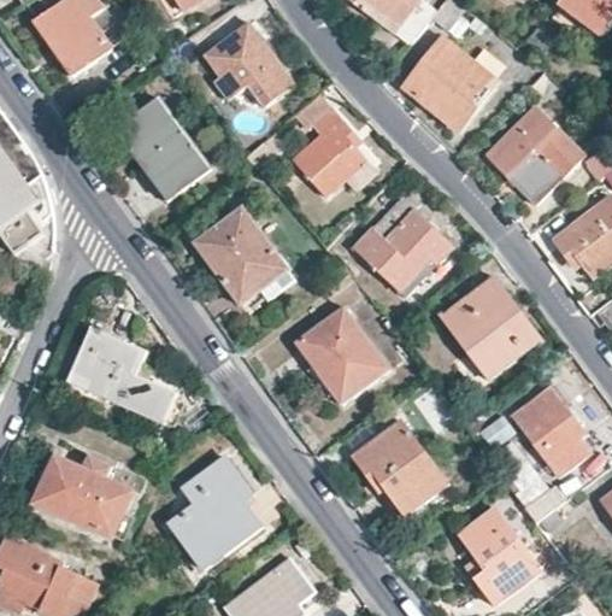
[(54,0),(29,18),(69,75),(107,50),(106,47),(122,36),(101,6),(99,9),(93,0),(54,0)]
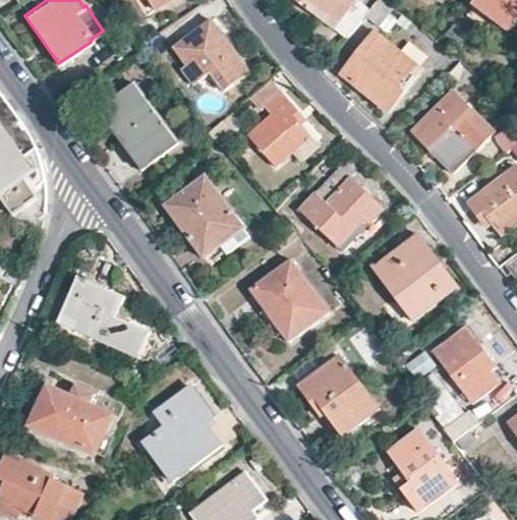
[(147,0),(151,8),(164,0),(147,0)]
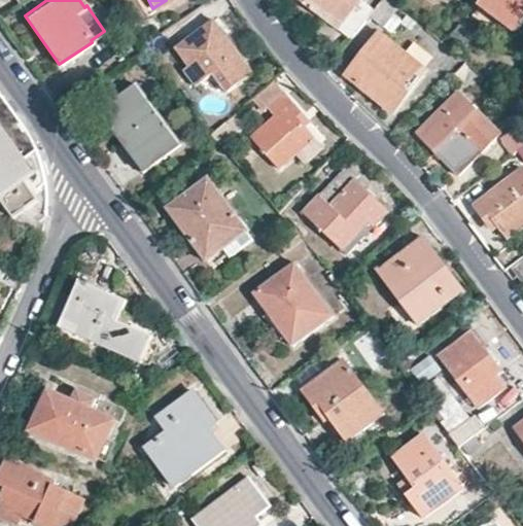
[(294,0),(346,39),(367,14),(370,8),(357,0),(294,0)]
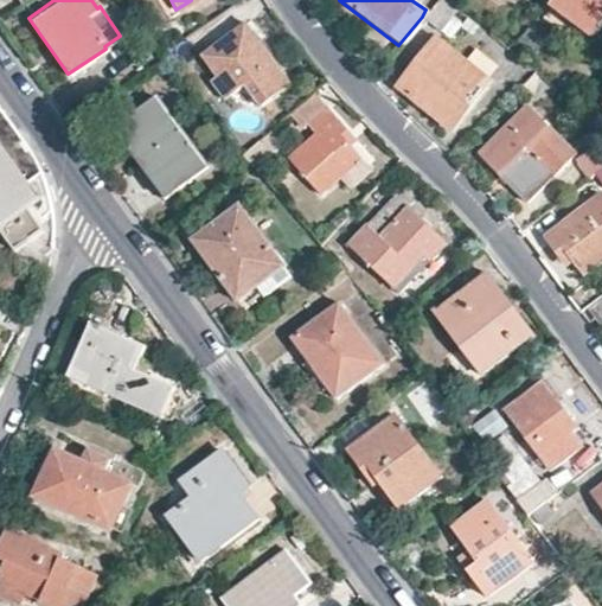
[(456,5),(450,0),(431,0),(426,10),(422,17),(436,27),(439,25),(447,32),(456,18),(449,13),(456,5)]
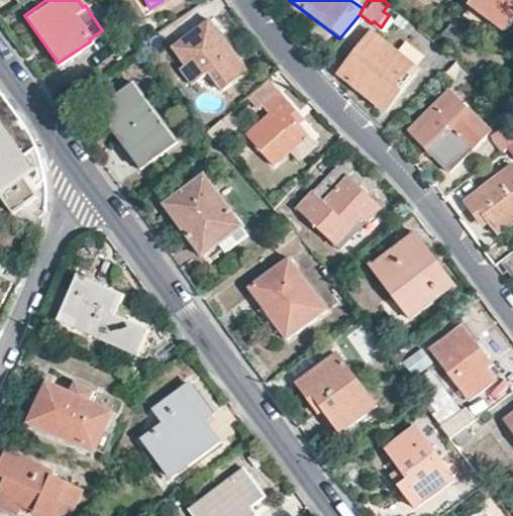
[(469,0),(468,2),(504,29),(512,16),(512,0),(469,0)]
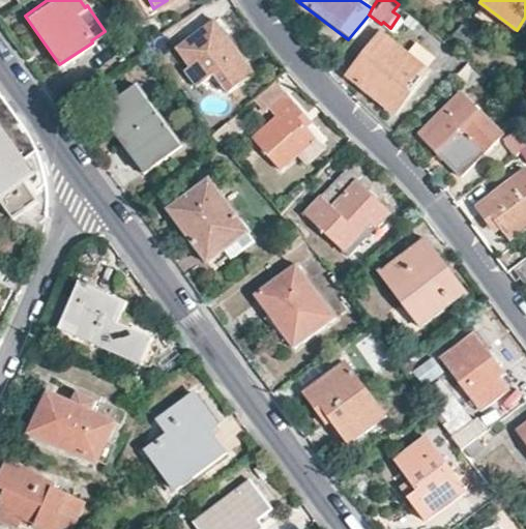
[(517,30),(479,2),(471,12),(507,41),(517,30)]
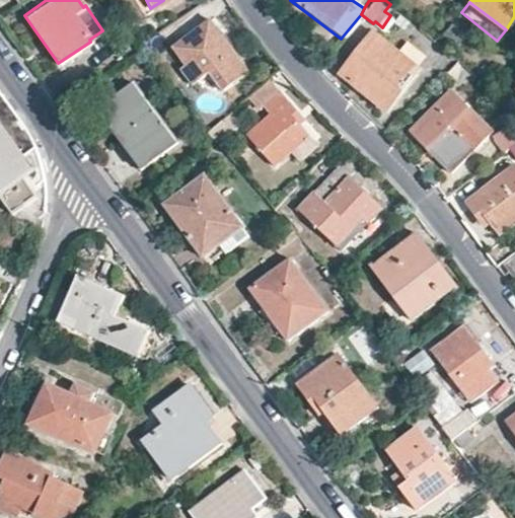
[(208,18),(168,47),(182,64),(177,67),(190,84),(207,72),(220,91),(246,71),(208,18)]
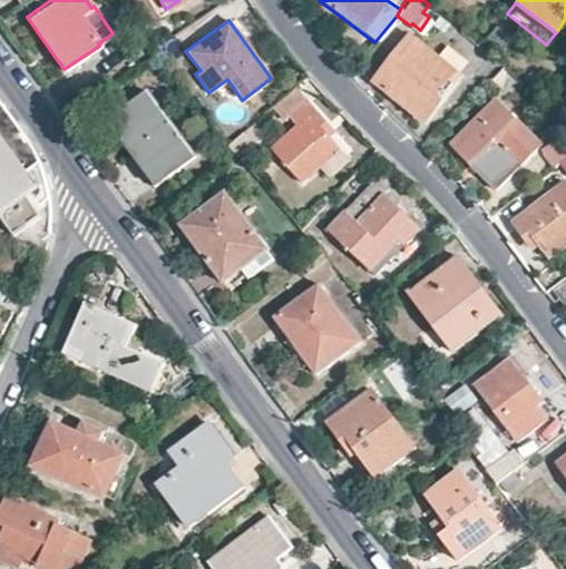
[(421,38),(411,31),(409,35),(407,33),(371,78),(421,117),(456,72),(419,42),(421,38)]
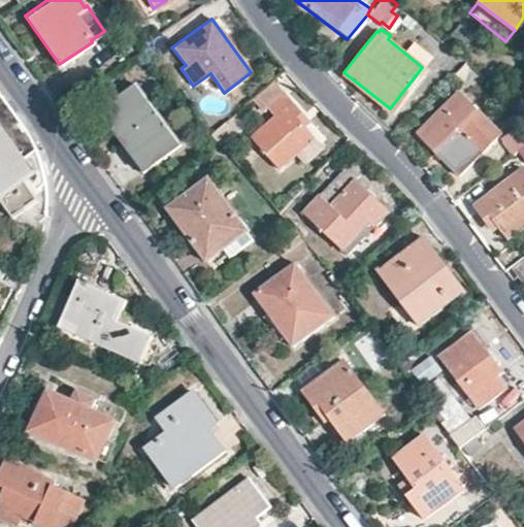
[(282,92),(270,79),(249,98),(260,110),(265,106),(282,92)]
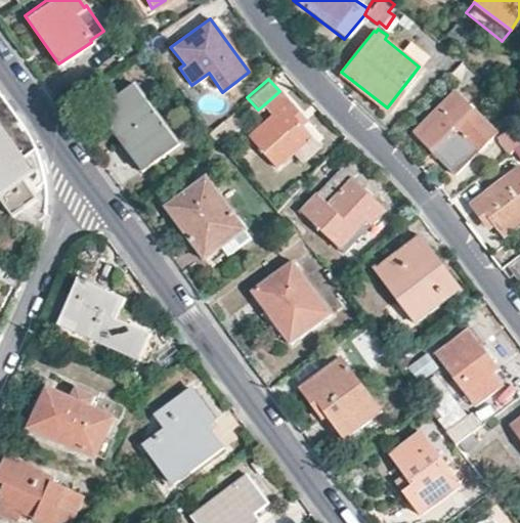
[(133,82),(95,111),(139,168),(177,141),(133,82)]
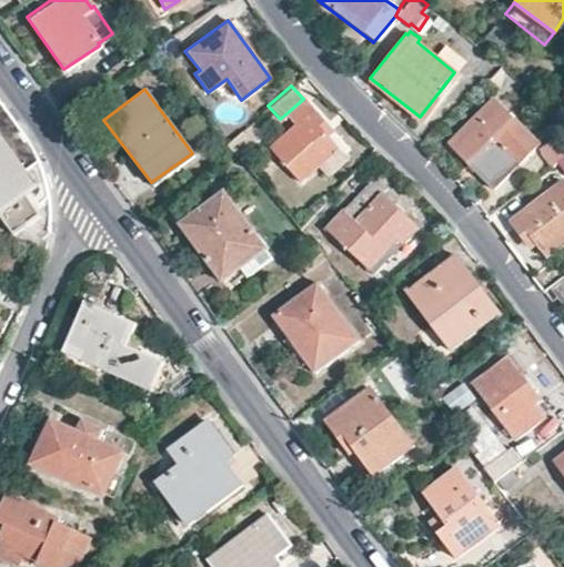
[(492,98),(446,142),(491,186),(536,143),(492,98)]
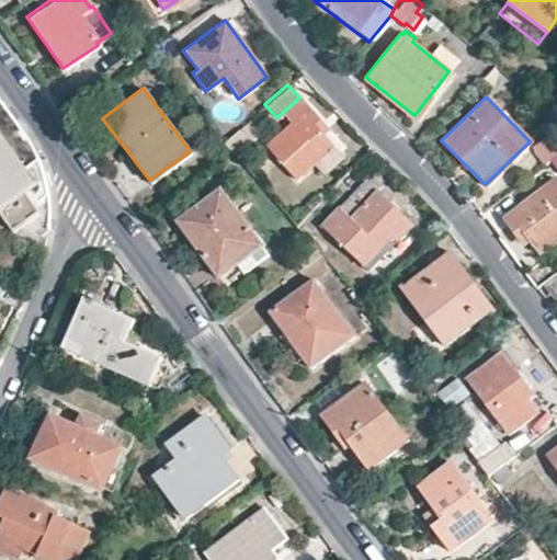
[(327,128),(299,98),(282,113),(288,121),(262,145),(293,178),(309,163),(330,146),(319,134),(327,128)]
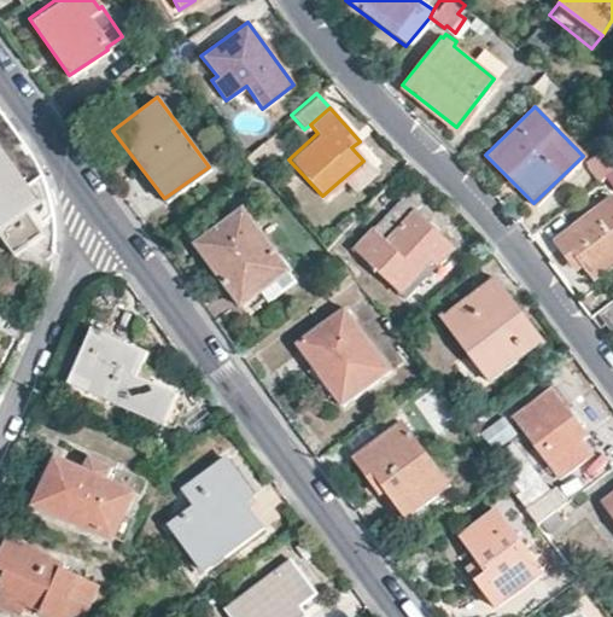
[(599,180),(612,168),(612,144),(602,128),(588,139),(597,151),(584,161),(599,180)]
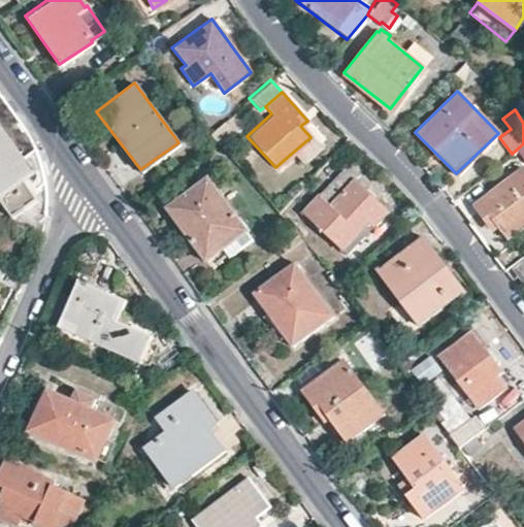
[(207,133),(216,143),(239,123),(231,112),(207,133)]
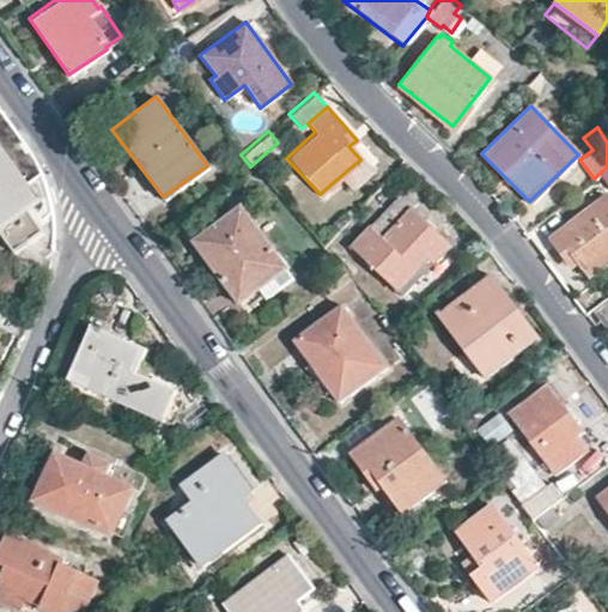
[(0,236),(11,250),(38,230),(24,208),(34,201),(0,155),(0,236)]
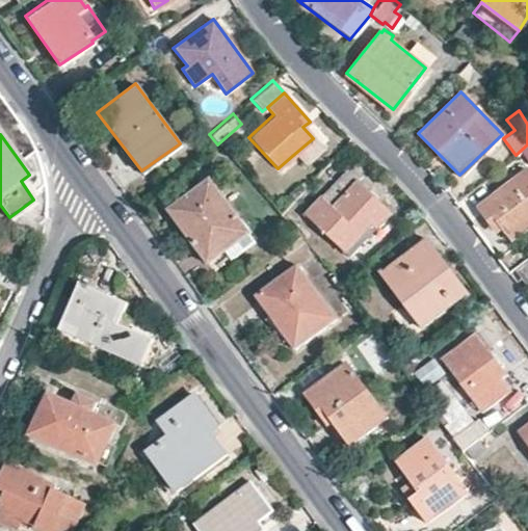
[(313,138),(293,155),(302,165),(321,148),(313,138)]
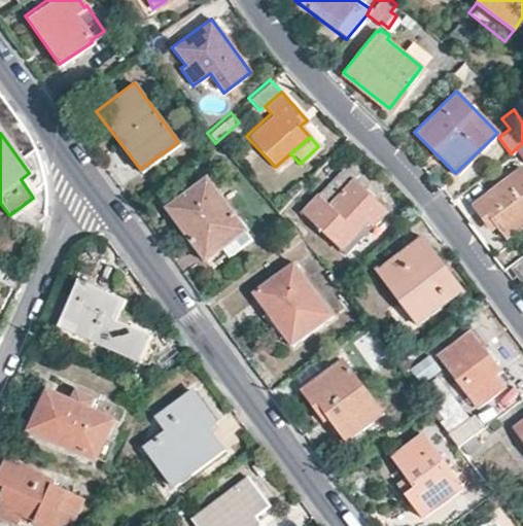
[(522,143),(511,153),(518,164),(522,162),(522,143)]
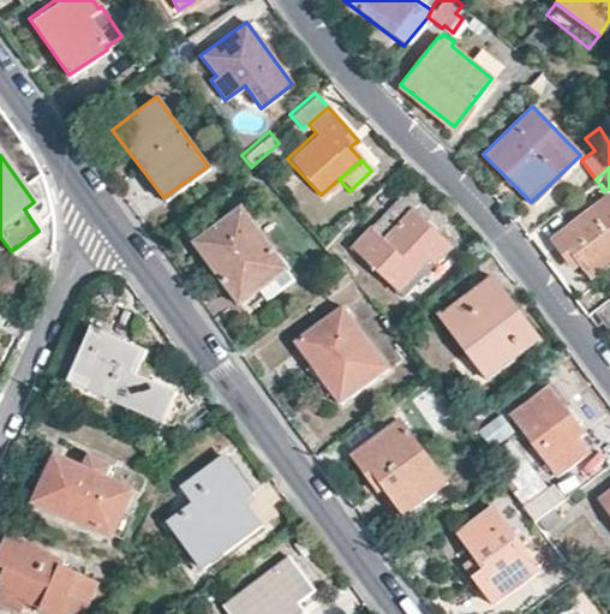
[(348,246),(395,288),(425,255),(432,262),(448,244),(396,195),(348,246)]
